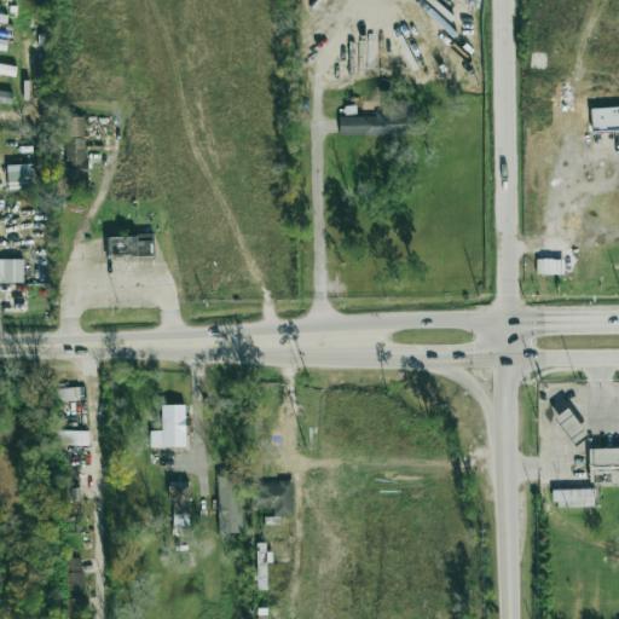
[(0,73),(15,75),(16,67),(0,64),(0,73)]
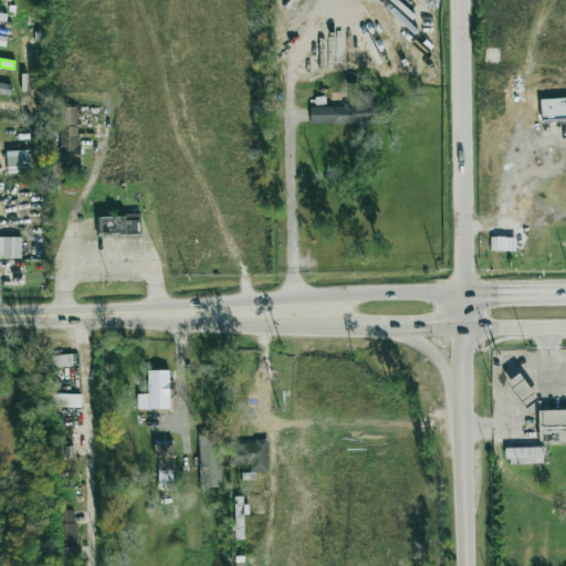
[(0,94),(9,96),(11,85),(0,83),(0,94)]
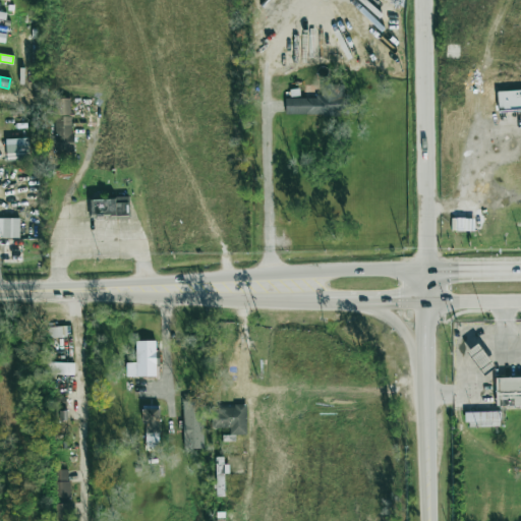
[(344,84),(321,85),(321,97),(285,98),(285,115),(345,114),(344,84)]
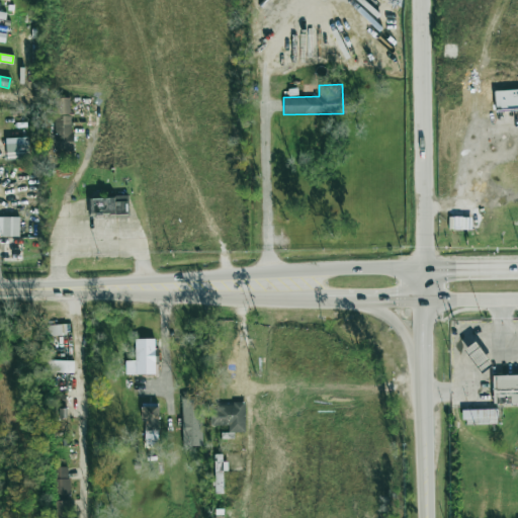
[(517,89),(494,91),(495,110),(517,109),(517,89)]
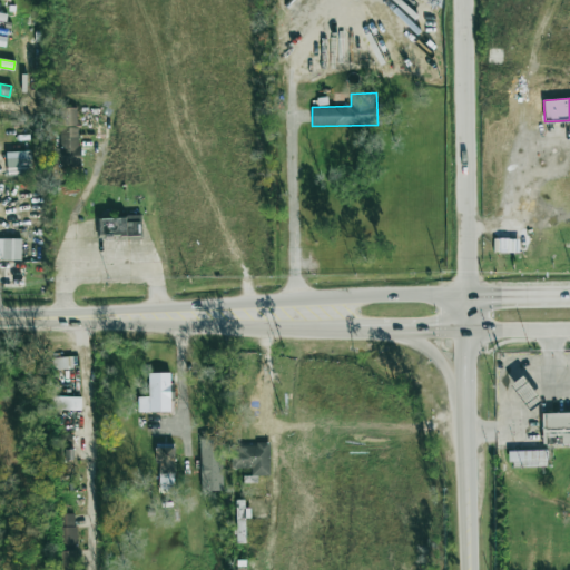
[(78,108),(59,108),(60,167),(79,166),(78,108)]
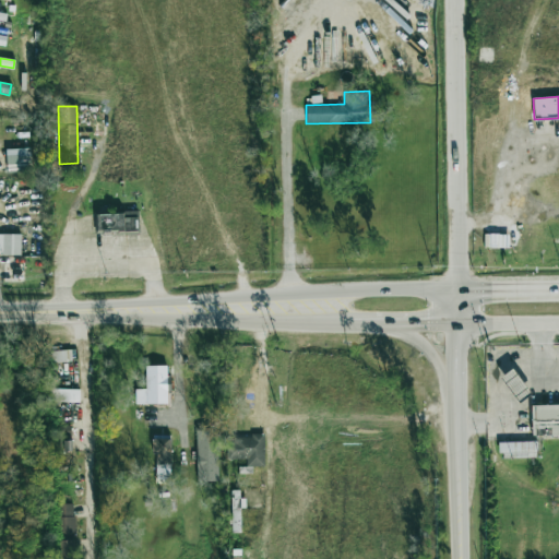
[(30,149),(6,150),(7,173),(31,171),(30,149)]
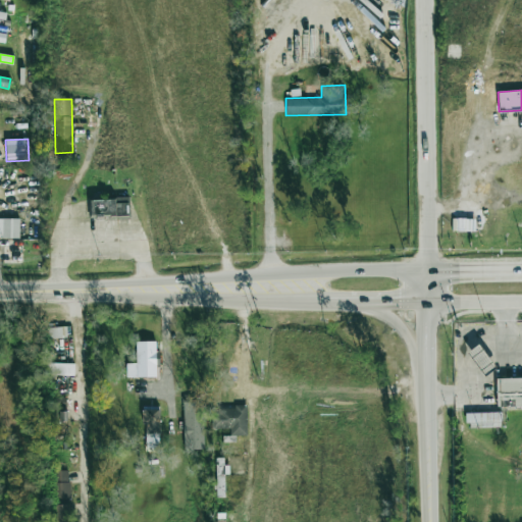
[(88,200),(89,218),(129,217),(128,199),(88,200)]
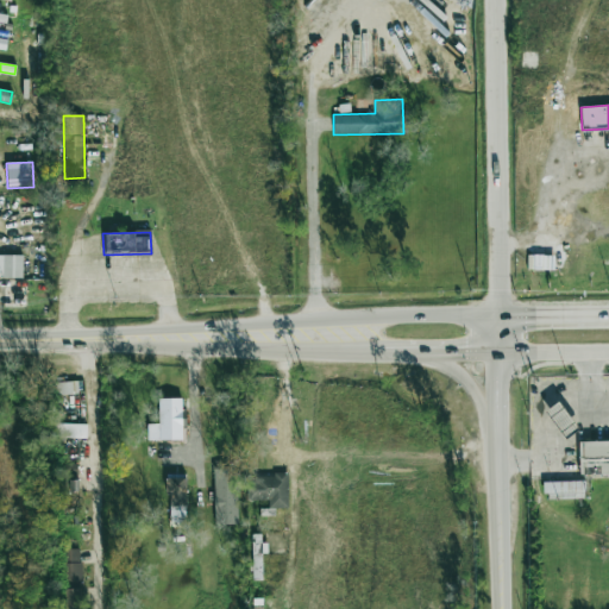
[(23,256),(0,255),(0,277),(22,277),(23,256)]
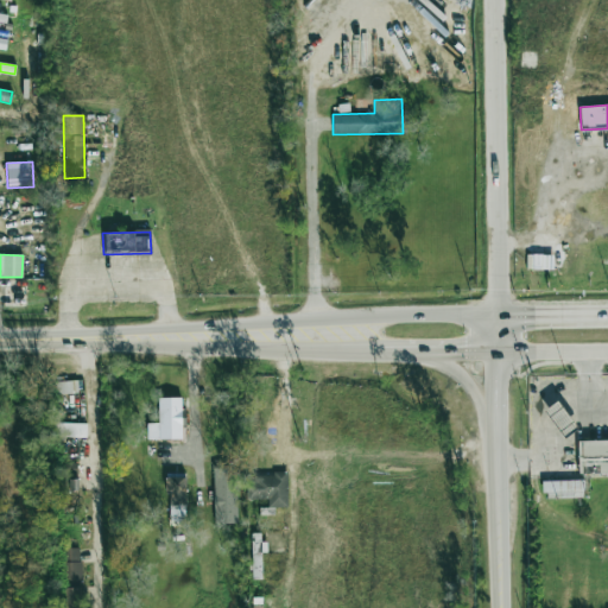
[(552,268),(552,255),(526,255),(526,270),(552,268)]
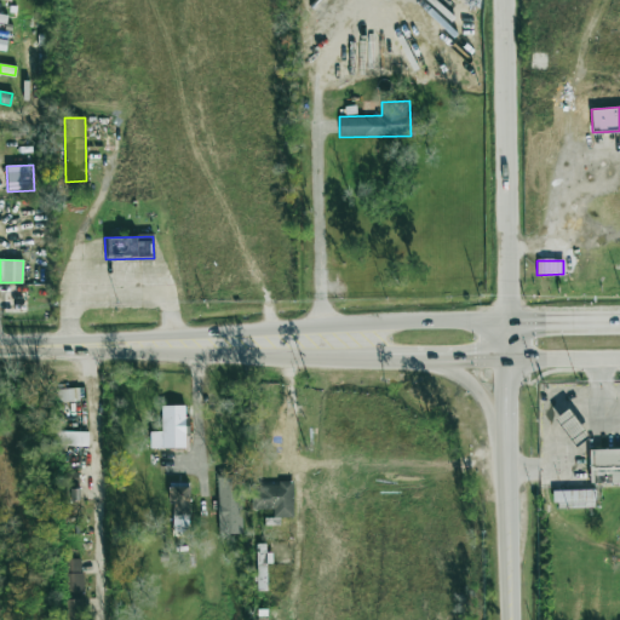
[(76,389),(59,390),(59,402),(76,401),(76,389)]
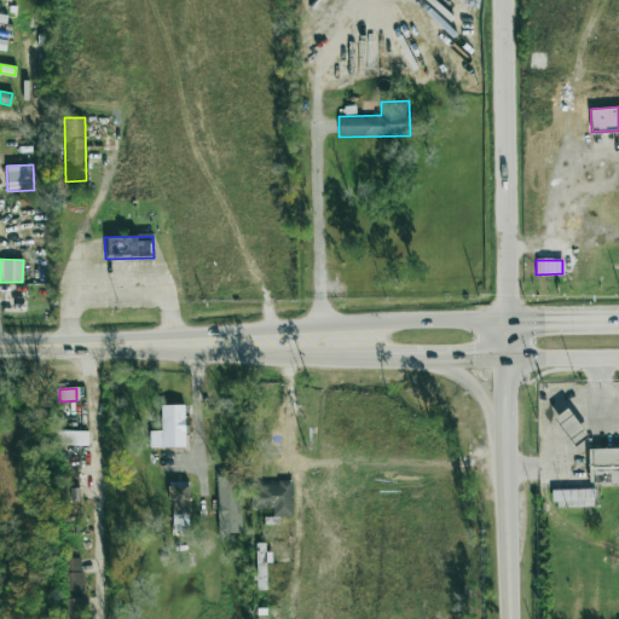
[(184,405),(161,406),(162,449),(185,447),(184,405)]
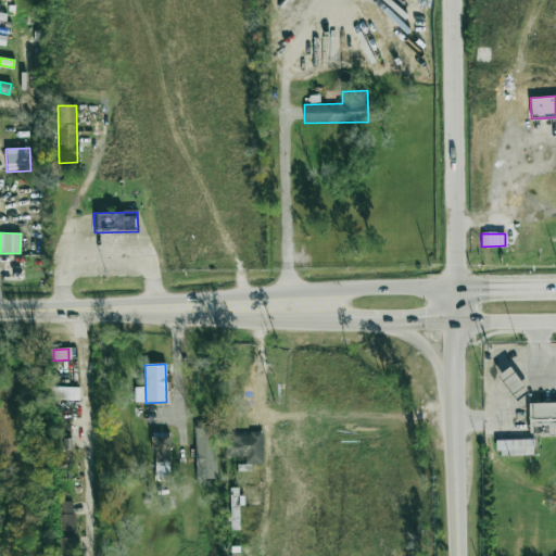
[(496,374),(508,365),(528,390),(516,399),(496,374)]
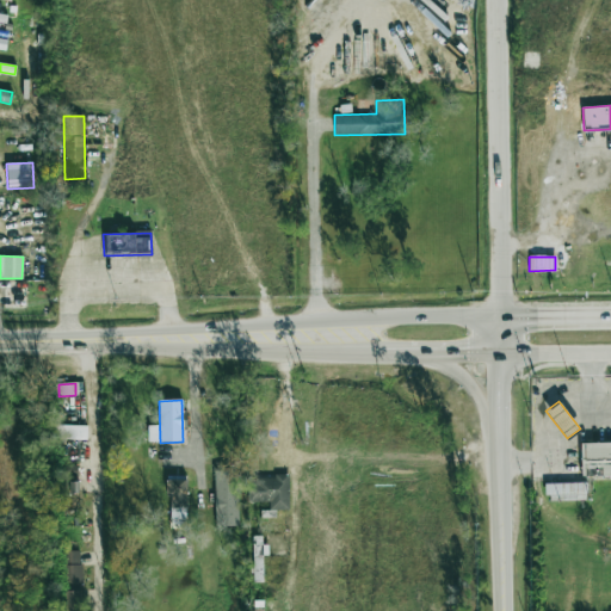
[(87,440),(87,426),(55,425),(55,439),(87,440)]
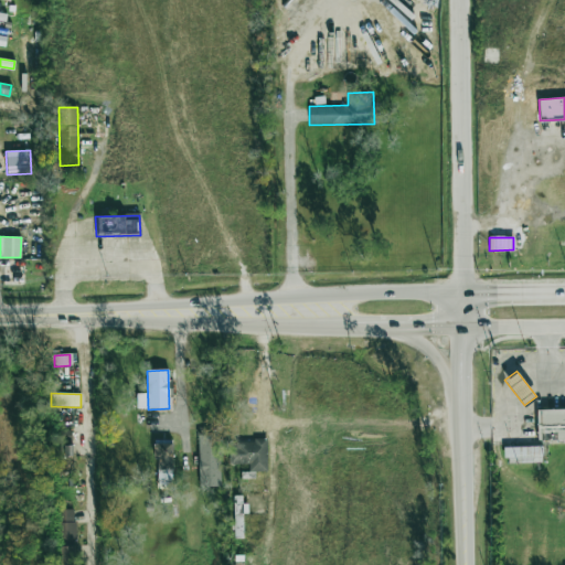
[(564,438),(539,439),(537,413),(564,411),(564,438)]
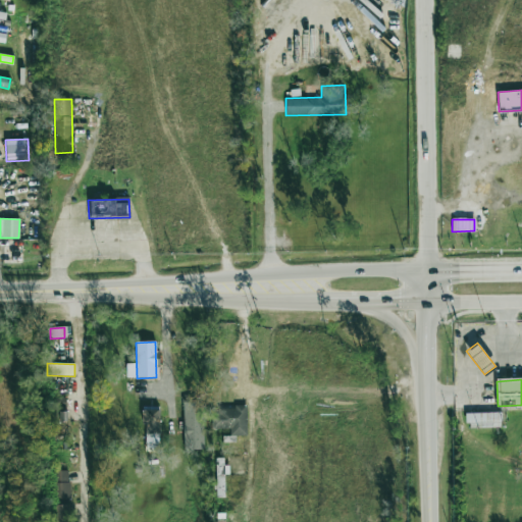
[(64,400),(49,402),(51,419),(67,417),(64,400)]
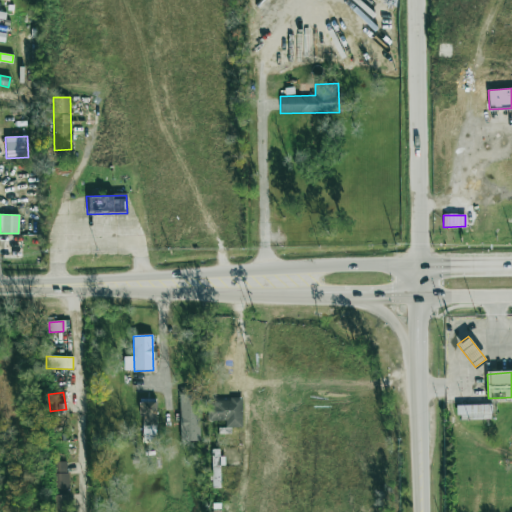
[(198,394),(179,394),(180,442),(200,441),(198,394)]
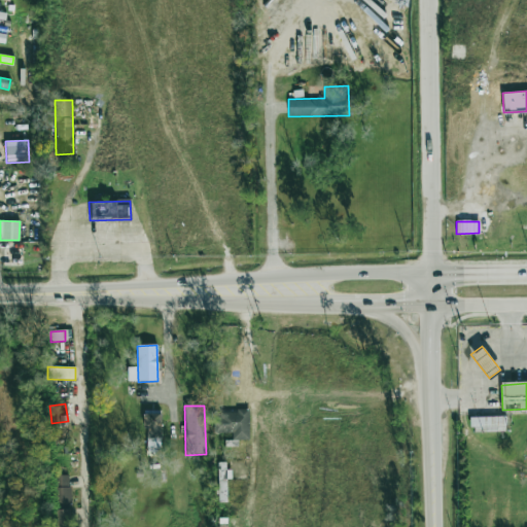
[(249,440),(248,411),(213,412),(213,434),(232,433),(233,441),(249,440)]
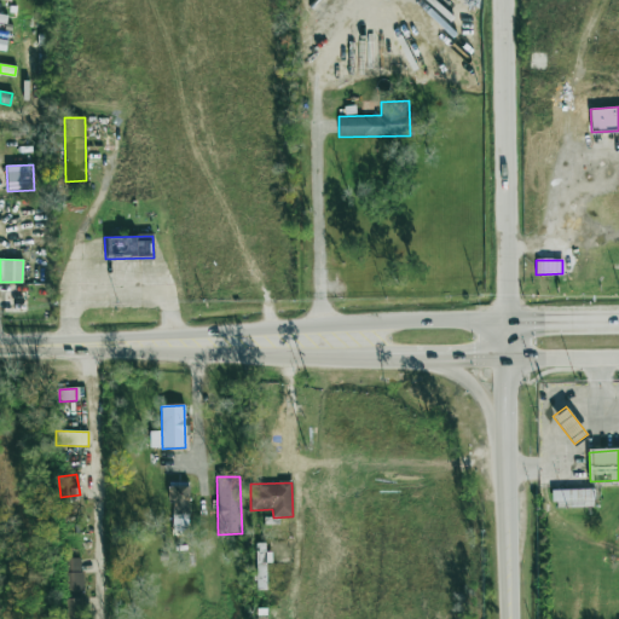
[(189,525),(187,486),(171,486),(171,525),(189,525)]
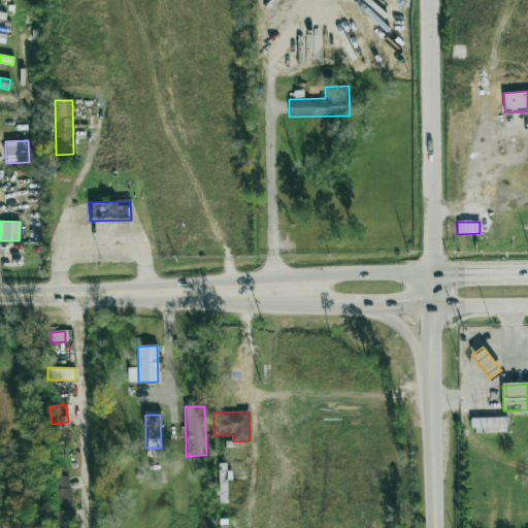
[(470,427),(469,419),(506,417),(506,426),(470,427)]
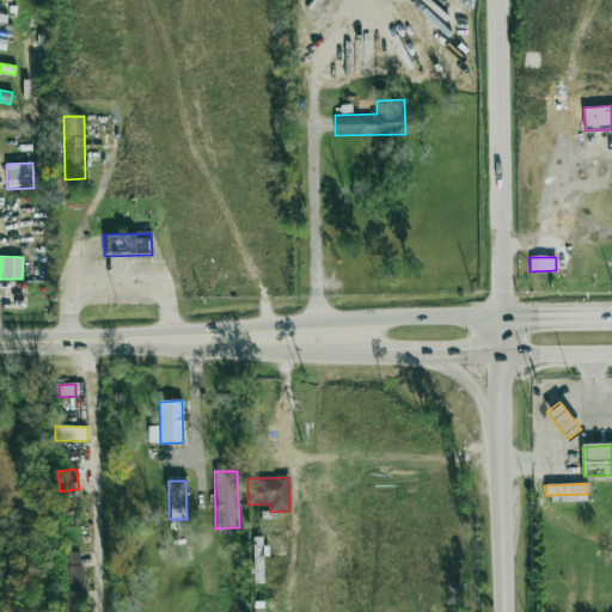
[(81,586),(80,552),(65,552),(66,586),(81,586)]
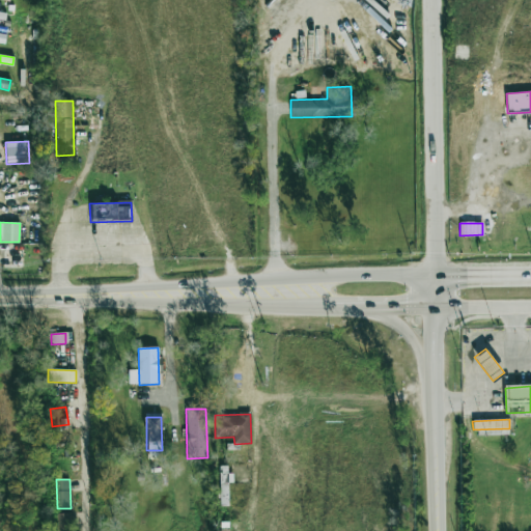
[(71,530),(71,513),(56,513),(56,530),(71,530)]
